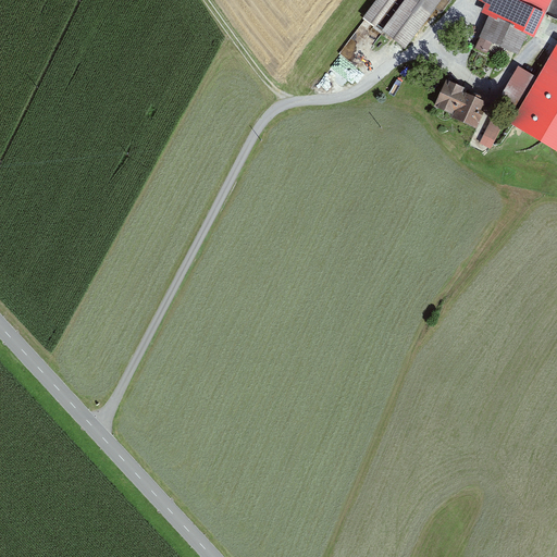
[(380,0),(368,16),(406,46),(435,9),(440,12),(447,0),(380,0)]
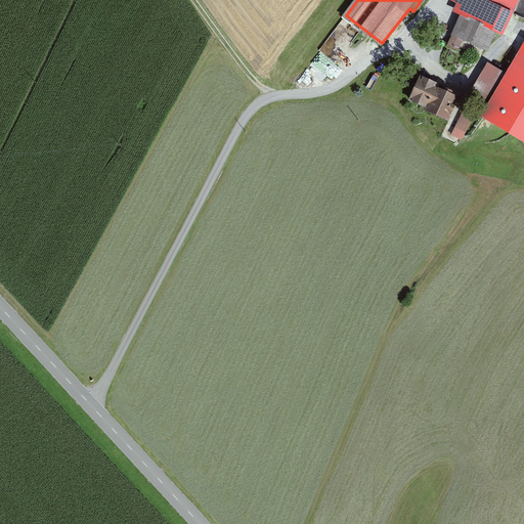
[(503,38),(520,0),(447,0),(447,1),(457,6),(453,15),(460,18),(495,35),(503,38)]
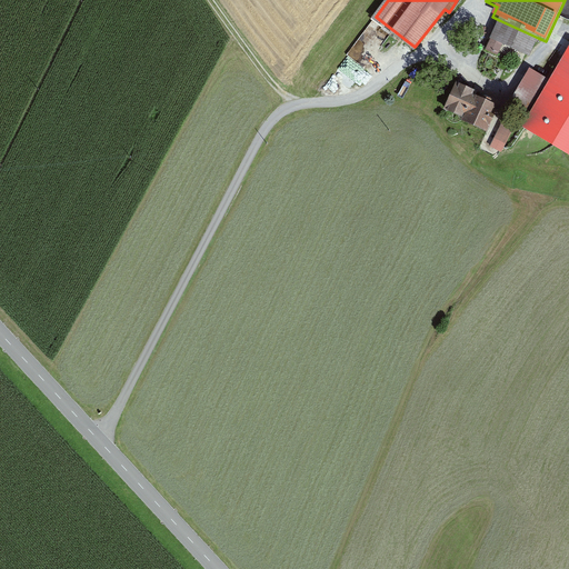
[(529,59),(538,38),(499,20),(490,40),(490,41),(486,51),(497,57),(502,46),(529,59)]
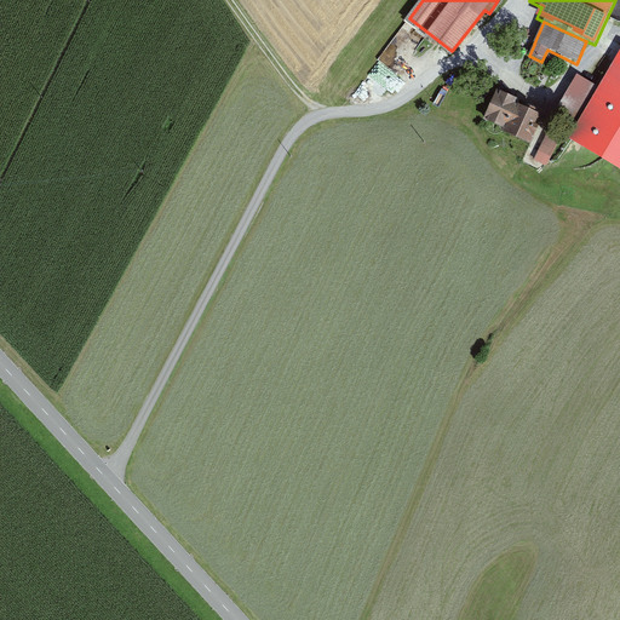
[(575,130),(569,141),(619,170),(619,51),(598,89),(575,130)]
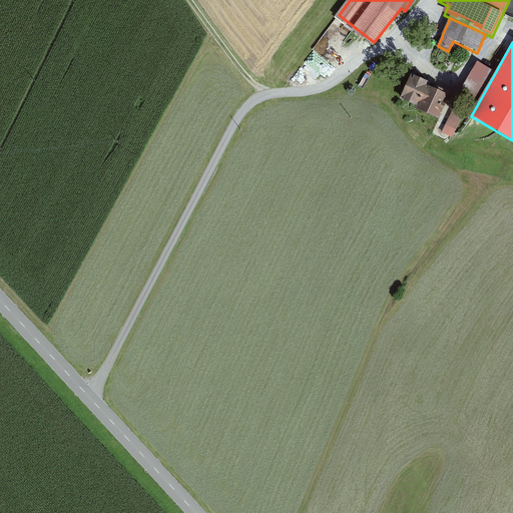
[(458,96),(476,107),(495,73),(478,63),(458,96)]
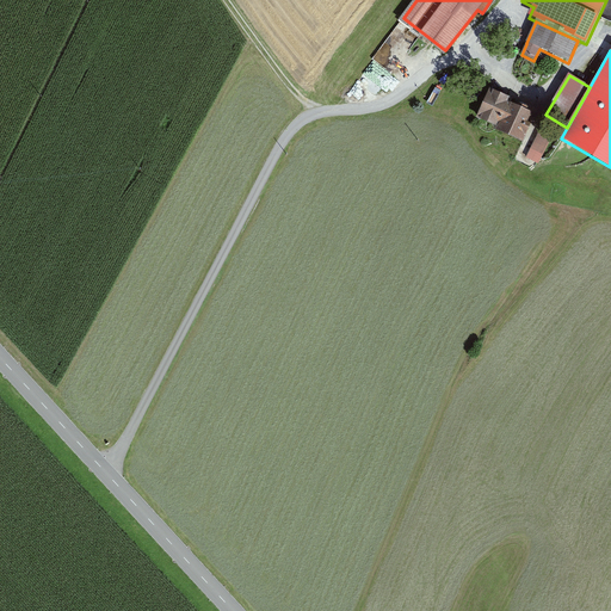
[(522,141),(534,113),(507,102),(510,98),(489,88),(477,116),(493,123),(491,128),(522,141)]
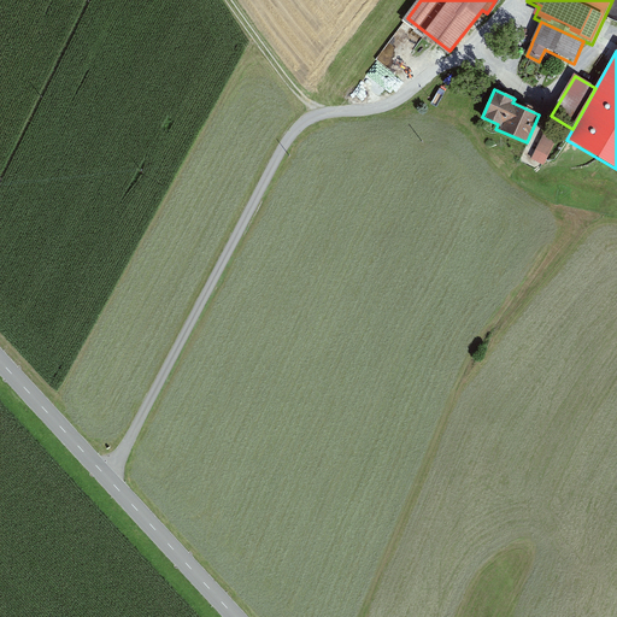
[(548,125),(532,160),(544,166),(560,131),(548,125)]
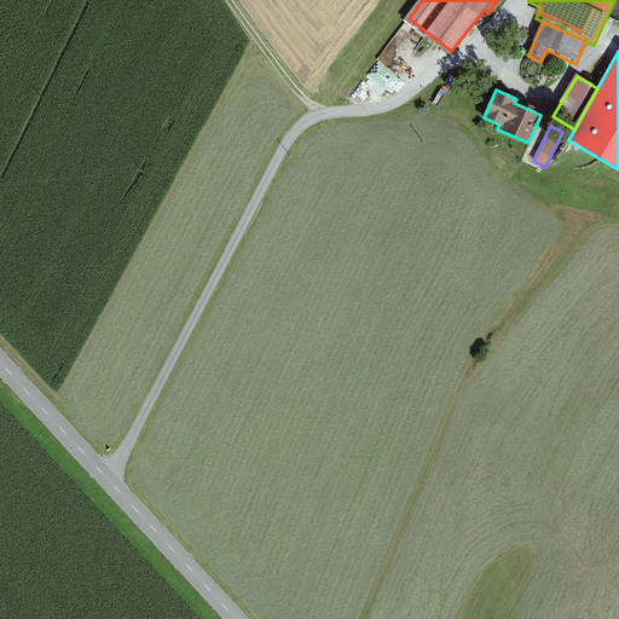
All buildings are outlined.
